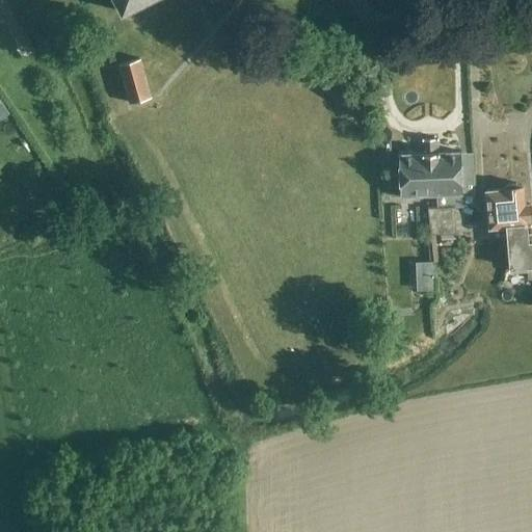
[(1,0),(0,1),(0,8),(1,11),(18,40),(26,34),(6,0),(1,0)]
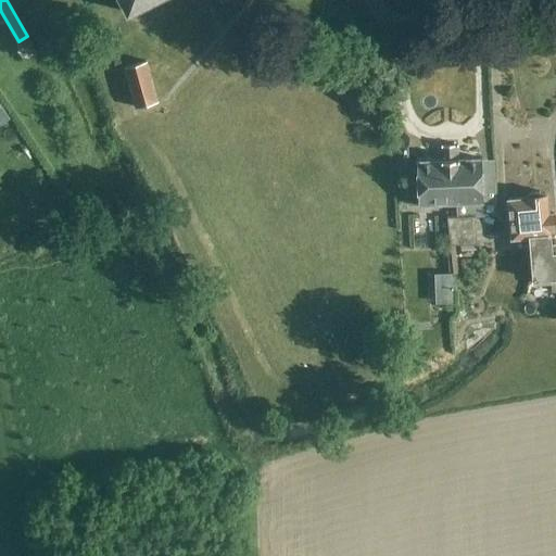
[(220,0),(222,2),(226,0),(121,0),(128,13),(153,0),(220,0)]
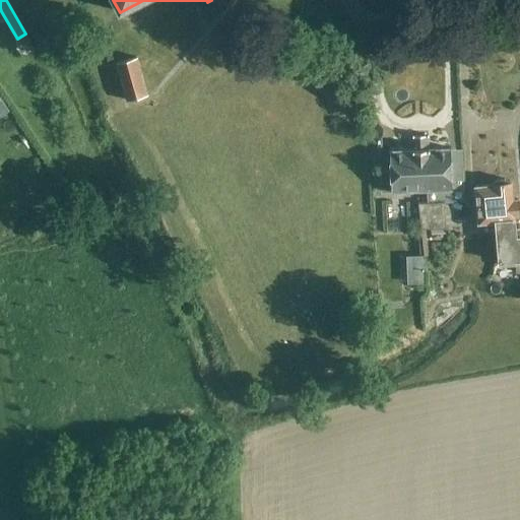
[(116,64),(126,102),(146,96),(137,59),(116,64)]
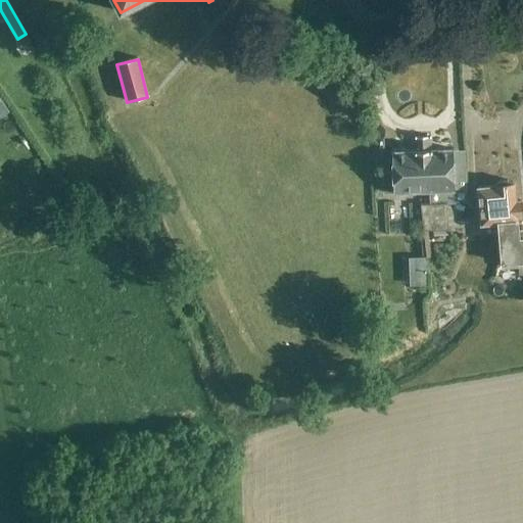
[(429,191),(429,204),(447,203),(467,202),(466,165),(466,148),(454,149),(431,150),(431,137),(415,137),(415,151),(392,152),(393,174),(384,175),(385,193),(429,191)]
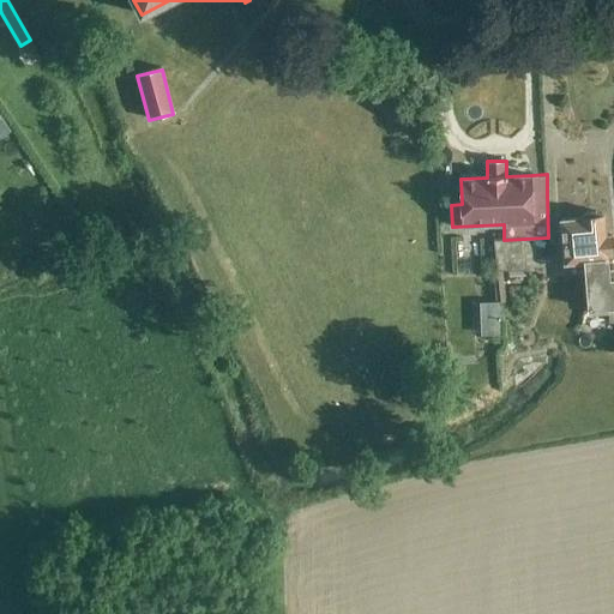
[(566,265),(584,263),(608,260),(607,254),(613,254),(612,236),(606,236),(605,216),(602,216),(602,214),(595,211),(589,212),(583,216),(583,218),(579,218),(579,220),(561,221),(566,265)]
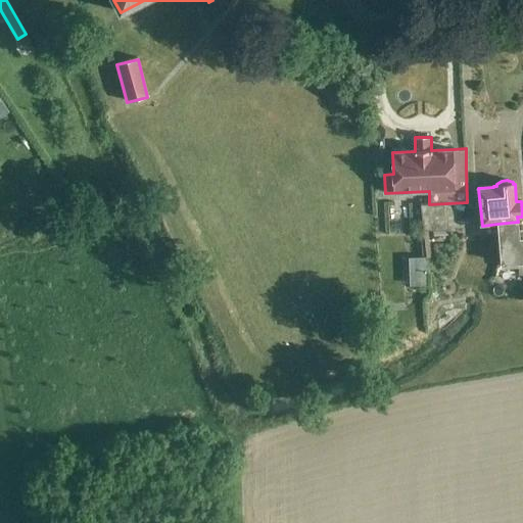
[(447,203),(429,204),(421,204),(423,231),(448,230),(447,203)]
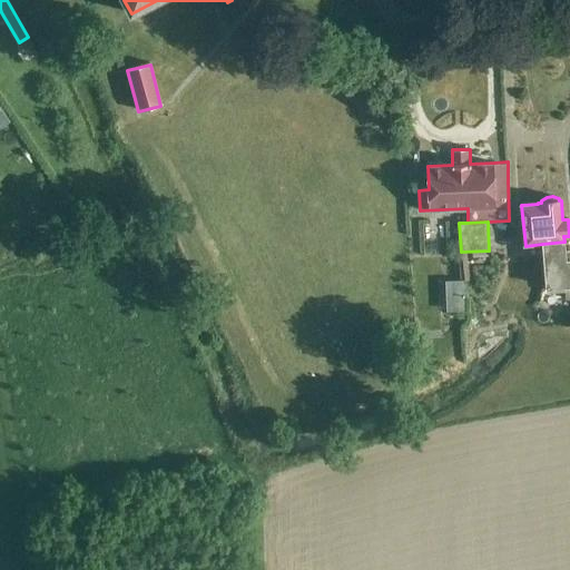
[(569,258),(566,259),(564,242),(542,244),(543,244),(548,288),(564,286),(566,300),(569,298),(569,258)]
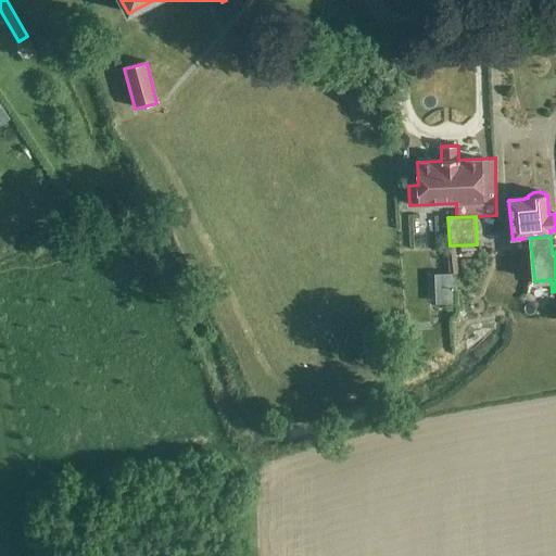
[(474,248),(476,263),(491,261),(489,245),(474,248)]
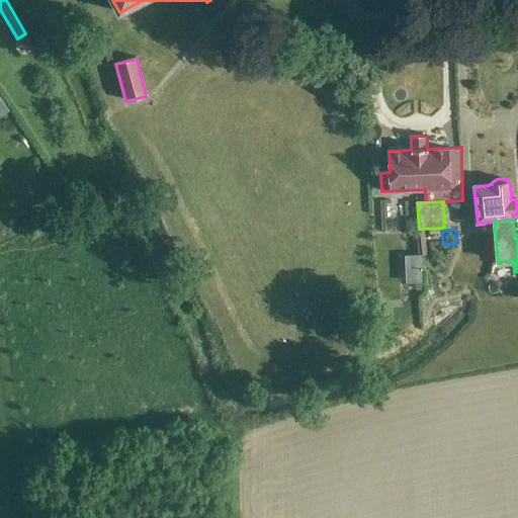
[(443,271),(442,244),(426,244),(427,271),(443,271)]
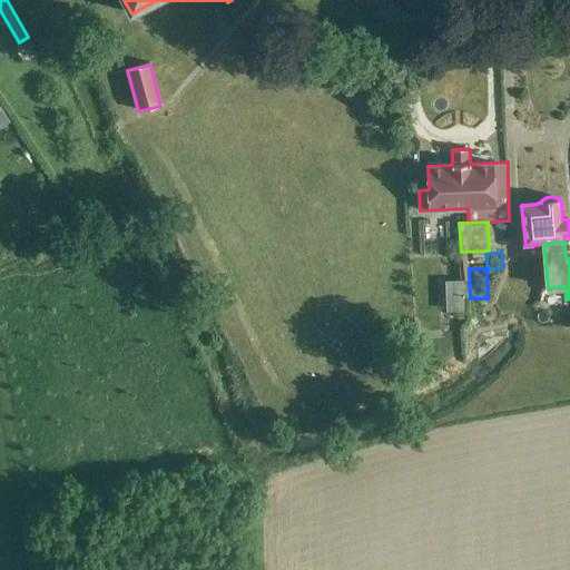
[(464,281),(446,282),(448,313),(465,312),(464,281)]
